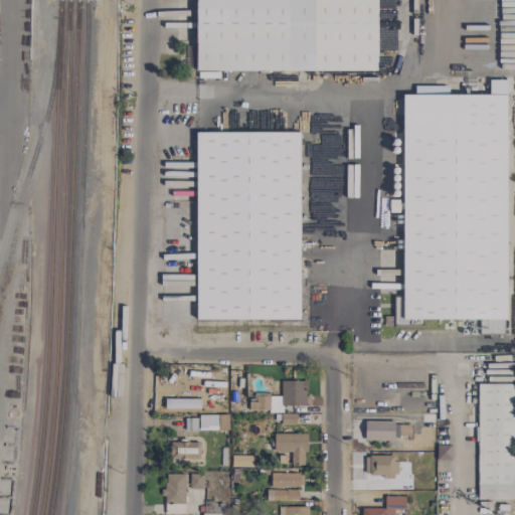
[(376,0),(195,0),(196,71),(376,70),(376,0)]
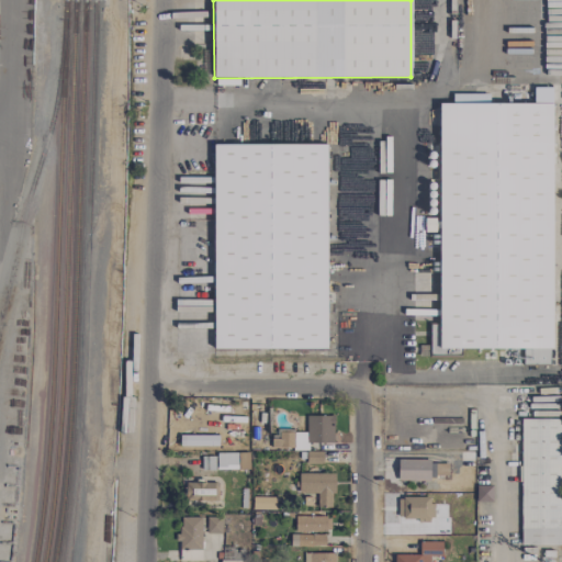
[(552,104),(489,104),(489,94),(452,94),(452,103),(439,103),(439,323),(428,323),(428,346),(418,346),(418,356),(445,356),(445,348),(523,348),(523,366),(552,366),(552,104)]
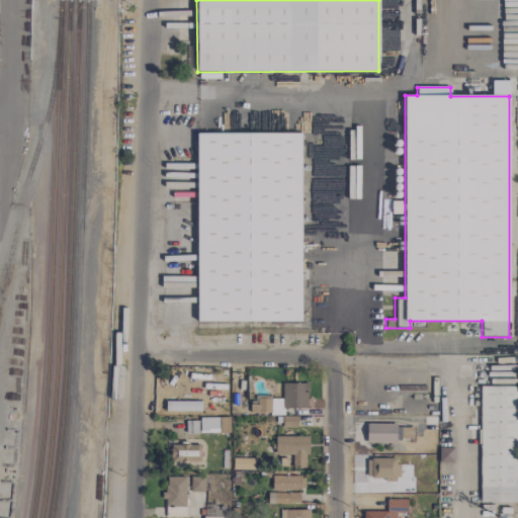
[(300,322),(301,134),(197,133),(196,322),(300,322)]
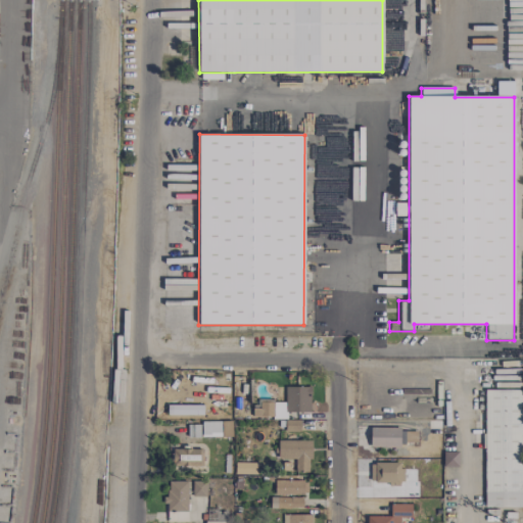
[(310,413),(310,387),(285,387),(284,412),(310,413)]
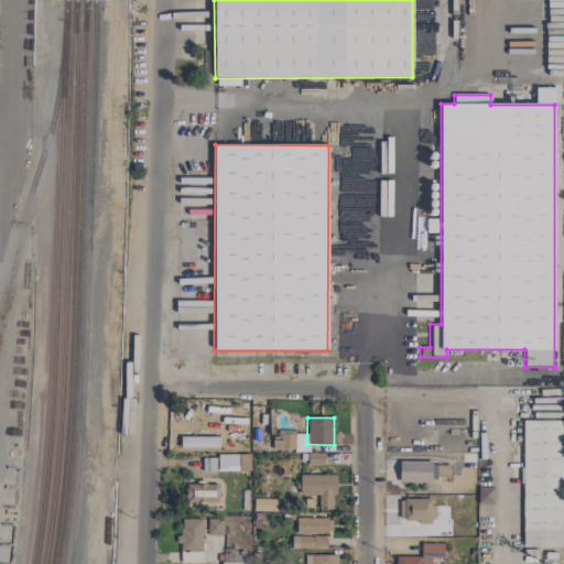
[(563,548),(563,421),(522,421),(522,548),(563,548)]
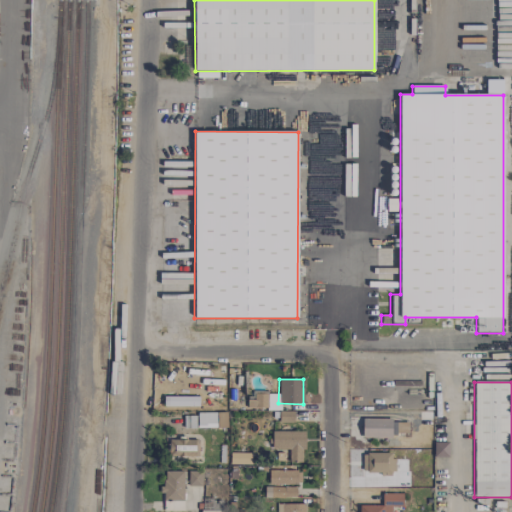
[(279,409),(279,394),(248,394),(247,409),(279,409)]
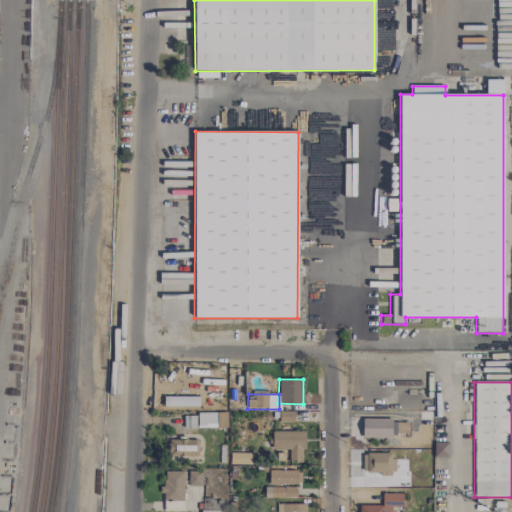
[(217,427),(217,413),(197,413),(197,428),(217,427)]
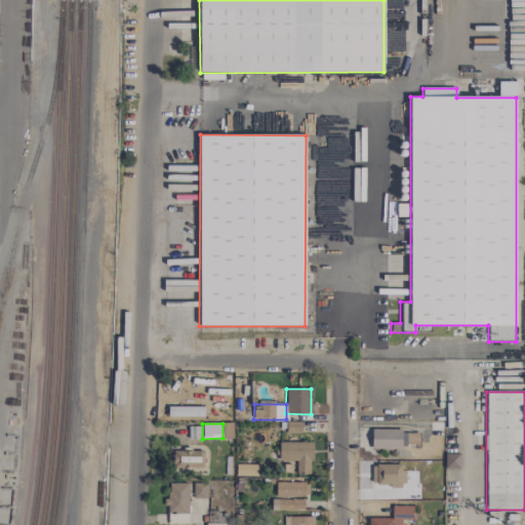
[(401,430),(371,429),(371,449),(400,450),(401,430)]
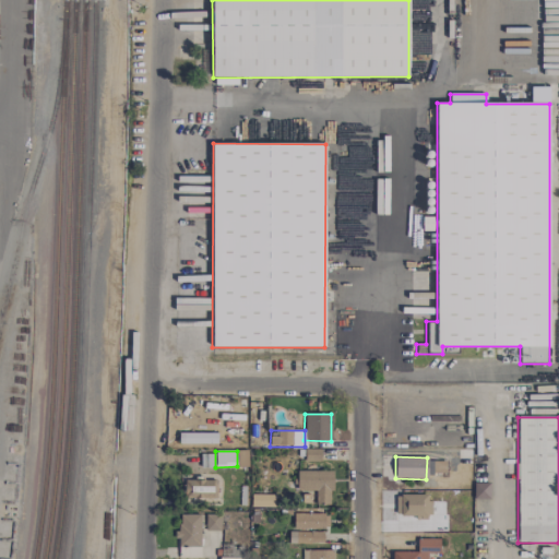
[(331,471),(297,472),(297,491),(316,490),(316,504),(332,504),(331,471)]
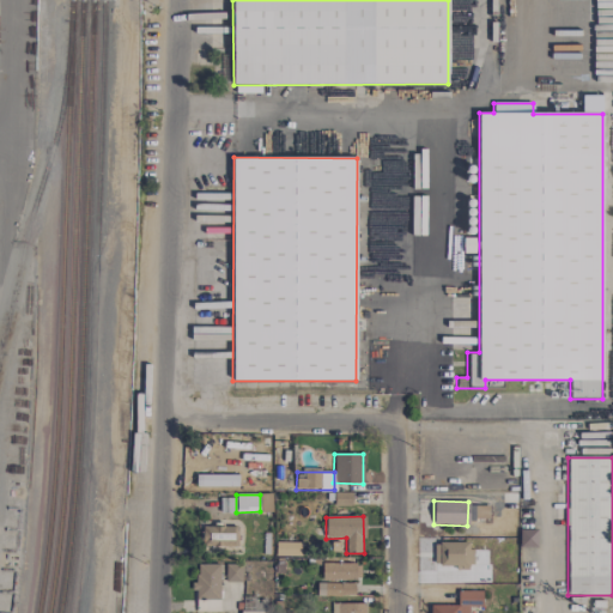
[(235,546),(235,527),(202,526),(201,546),(235,546)]
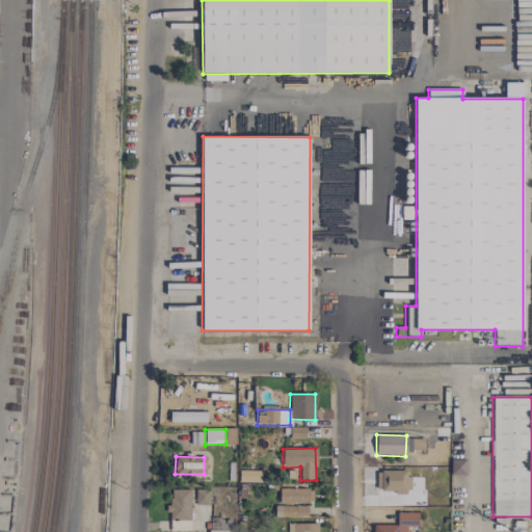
[(464,459),(451,459),(450,475),(458,475),(458,473),(464,473),(464,459)]
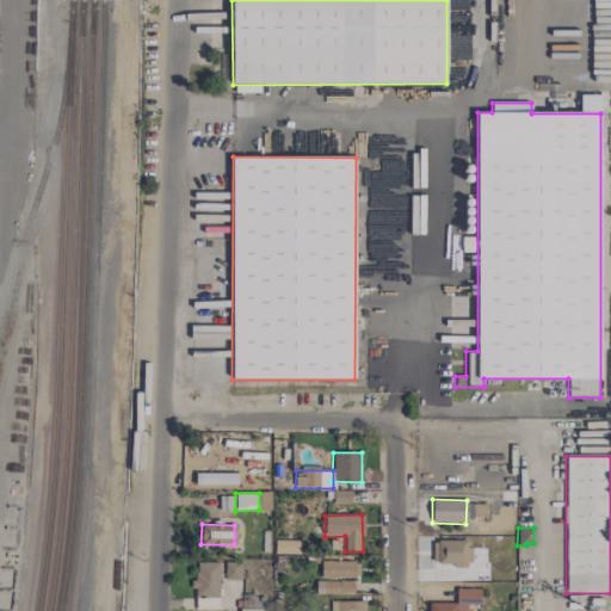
[(298,555),(300,541),(275,541),(273,555),(298,555)]
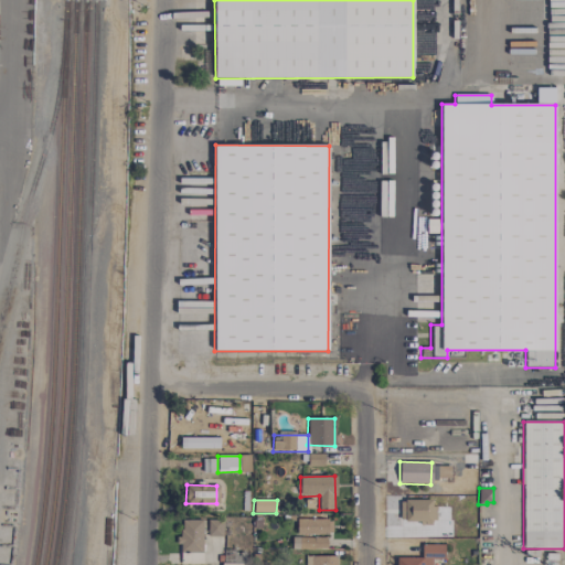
[(434,500),(400,500),(400,523),(434,523),(434,500)]
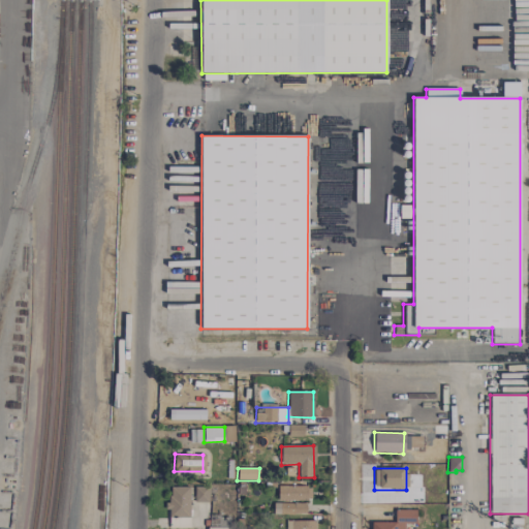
[(310,487),(278,486),(278,500),(309,501),(310,487)]
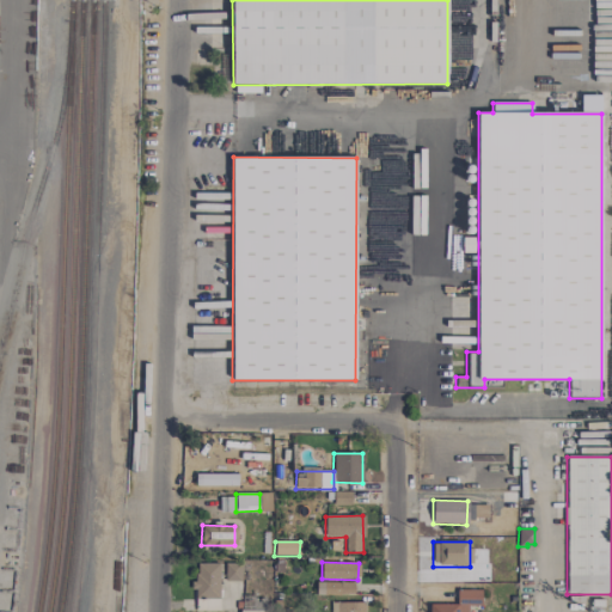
[(219,563),(196,563),(196,581),(194,581),(194,611),(219,611),(219,563)]
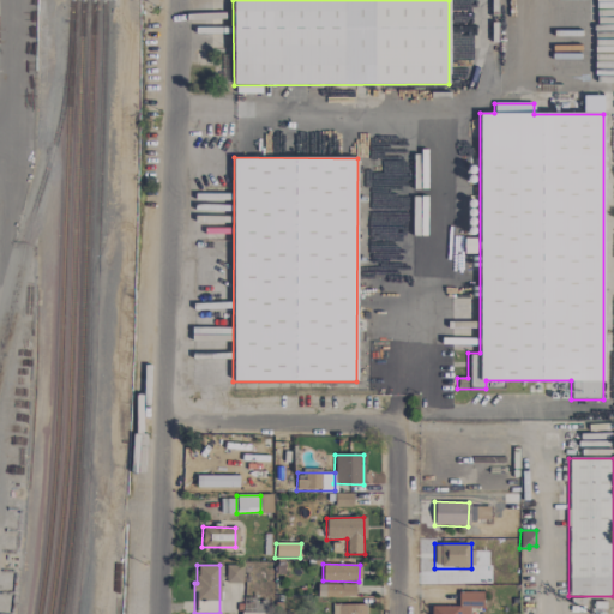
[(241,583),(241,565),(226,565),(226,583),(241,583)]
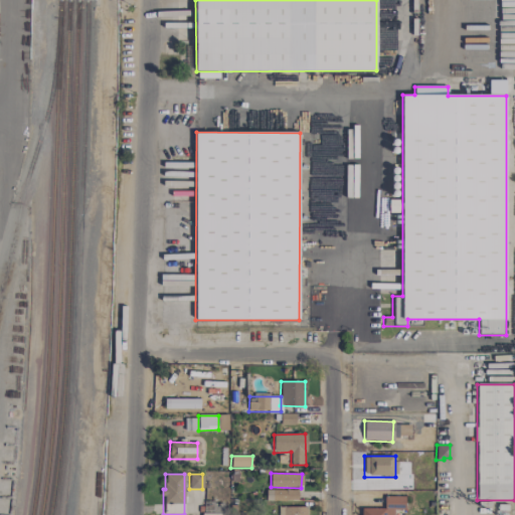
[(298,490),(267,490),(266,500),(298,501),(298,490)]
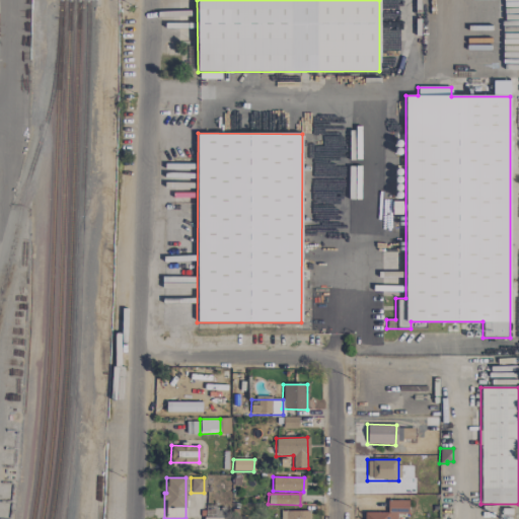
[(364,518),(397,518),(397,514),(408,514),(408,501),(387,501),(387,512),(364,512),(364,518)]
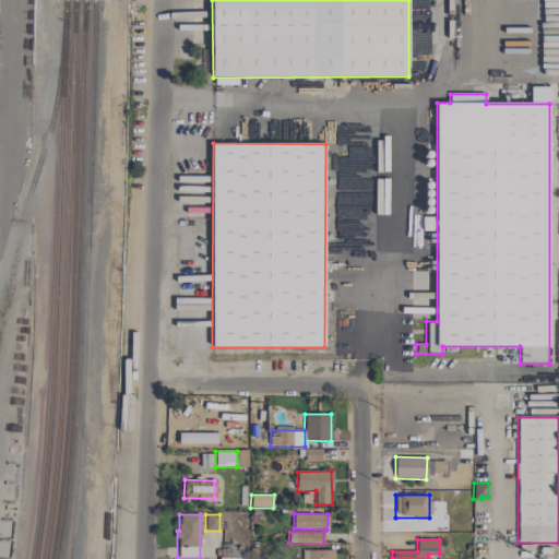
[(301,558),(332,558),(332,549),(301,550),(301,558)]
